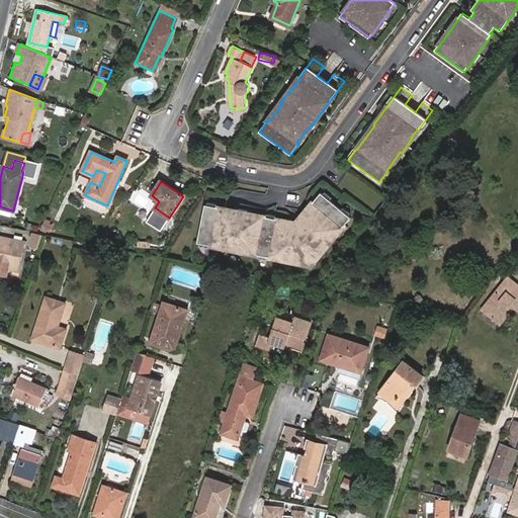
[(311,265),(351,218),(321,193),(294,223),(274,219),(249,254),(311,265)]
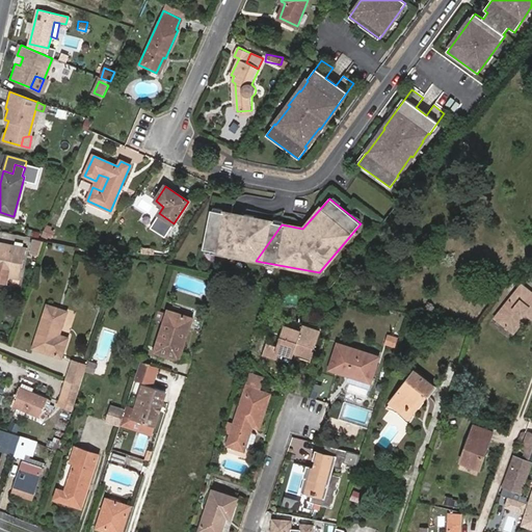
[(256,261),(282,224),(209,211),(202,250),(256,261)]
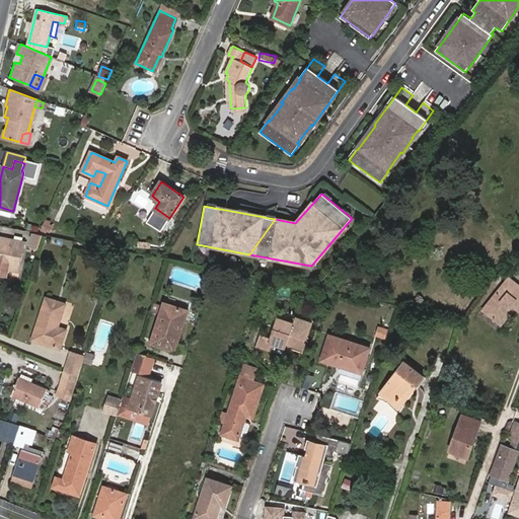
[(12,211),(0,207),(0,213),(10,216),(12,211)]
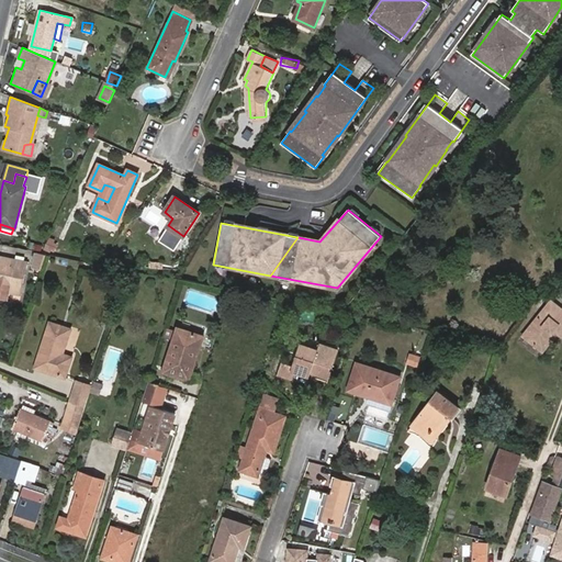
[(43,249),(53,253),(58,242),(47,237),(43,249)]
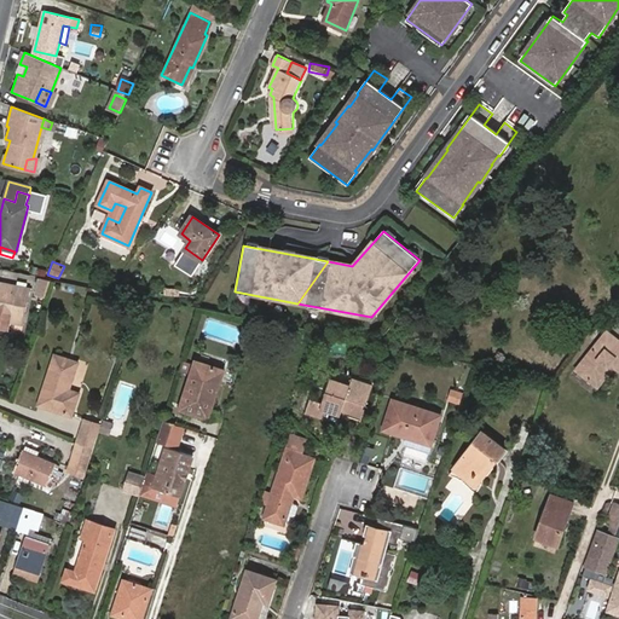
[(0,329),(13,331),(15,327),(16,319),(29,322),(38,288),(0,279),(0,329)]
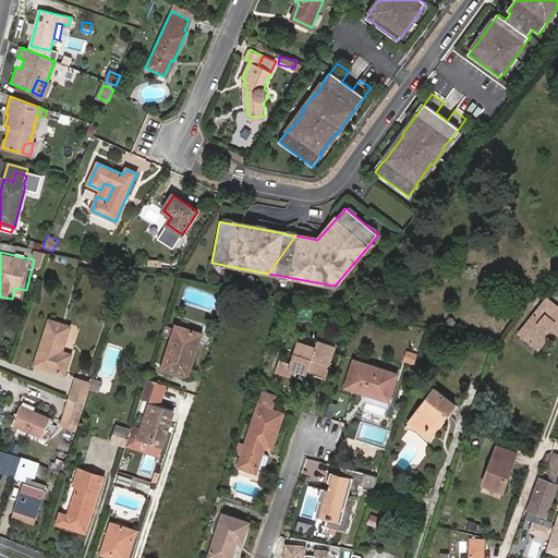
[(550,328),(554,331),(557,334),(557,307),(548,300),(520,335),(535,347),(550,328)]
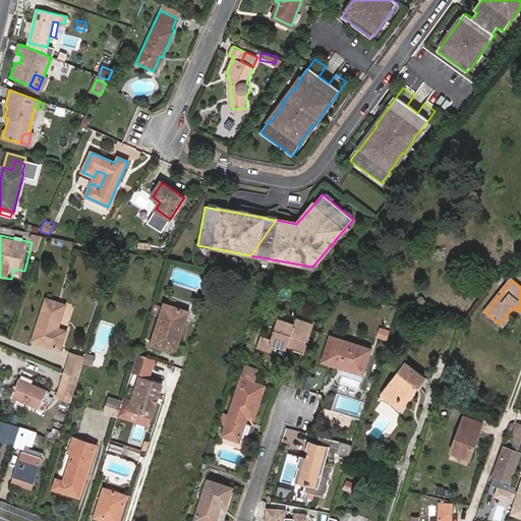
[(44,298),(31,339),(58,348),(64,330),(55,327),(63,304),(44,298)]
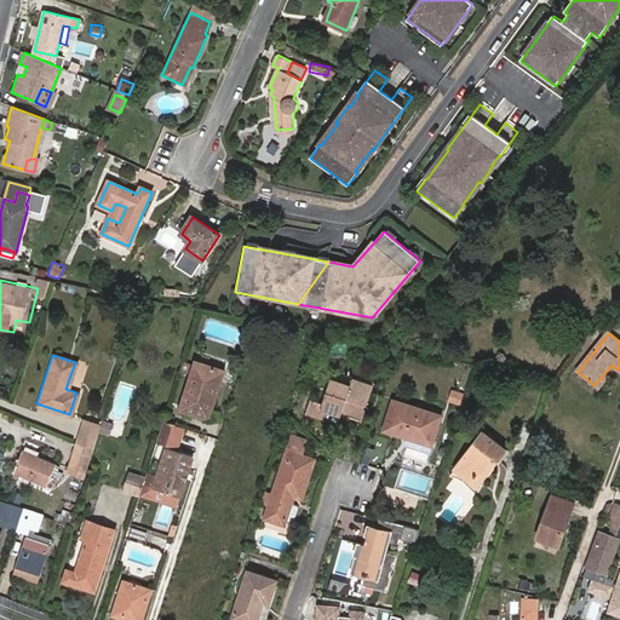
[(216,389),(222,371),(196,362),(181,411),(208,419),(219,390),(216,389)]
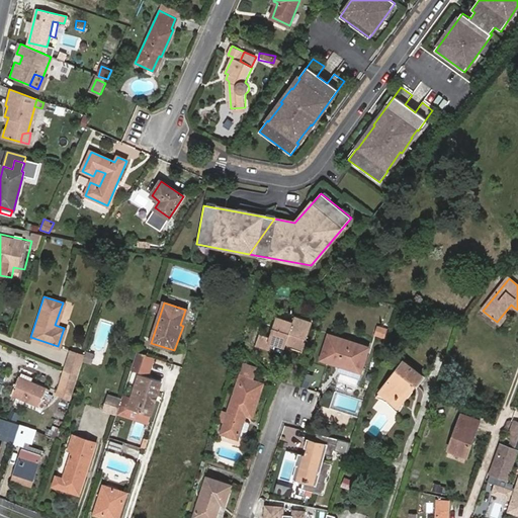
[(158,306),(152,304),(149,312),(156,314),(158,306)]
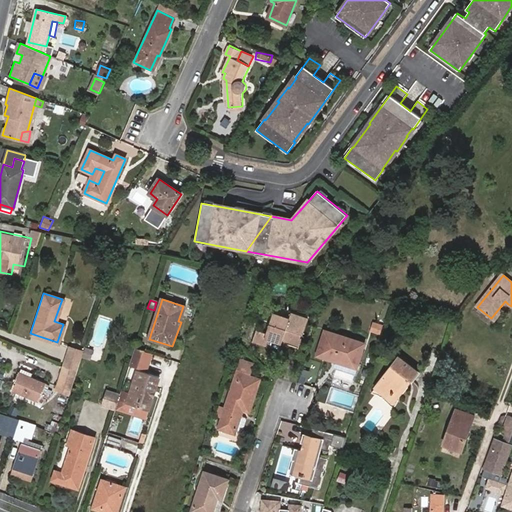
[(495,321),(508,304),(505,301),(491,318),(495,321)]
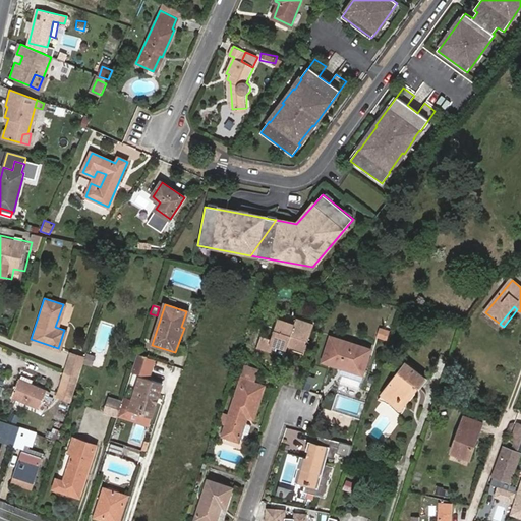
[(189,312),(186,311),(181,327),(184,328),(189,312)]
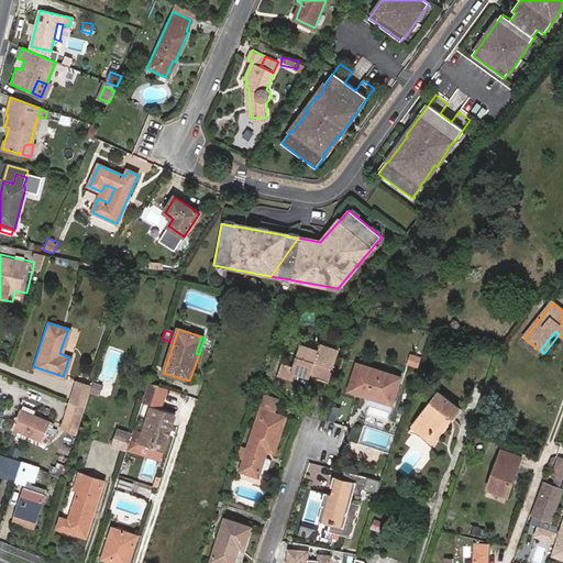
[(293,379),(295,373),(309,377),(310,374),(329,379),(338,350),(321,345),(319,351),(301,345),(295,367),(283,364),(279,375),(293,379)]
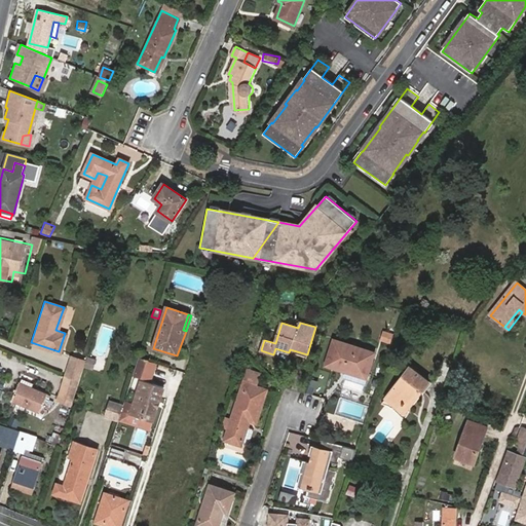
[(326,365),(346,372),(347,370),(366,375),(374,352),(334,340),(326,365)]
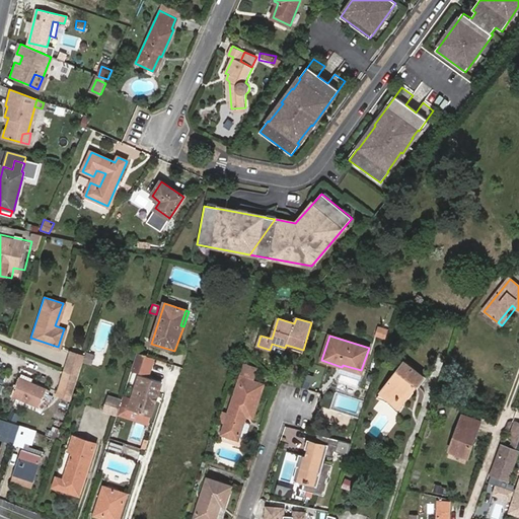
[(65,371),(77,376),(83,356),(71,353),(65,371)]
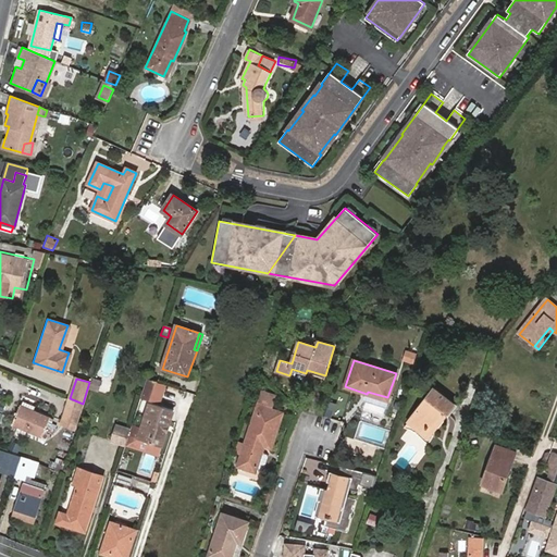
[(97,392),(100,381),(93,379),(89,388),(97,392)]
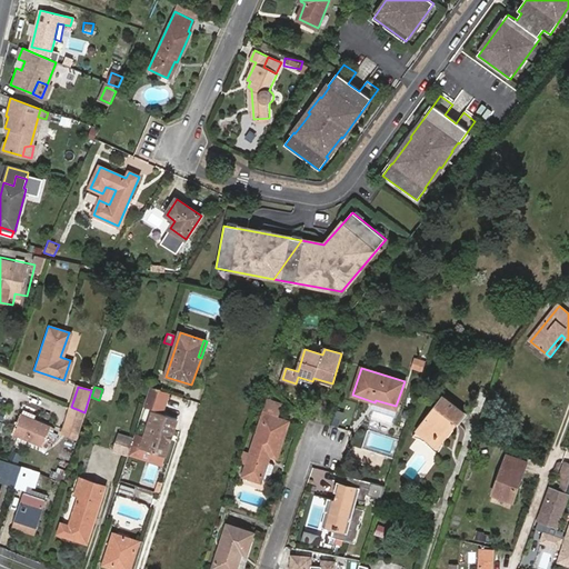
[(168,393),(149,387),(143,406),(162,411),(168,393)]
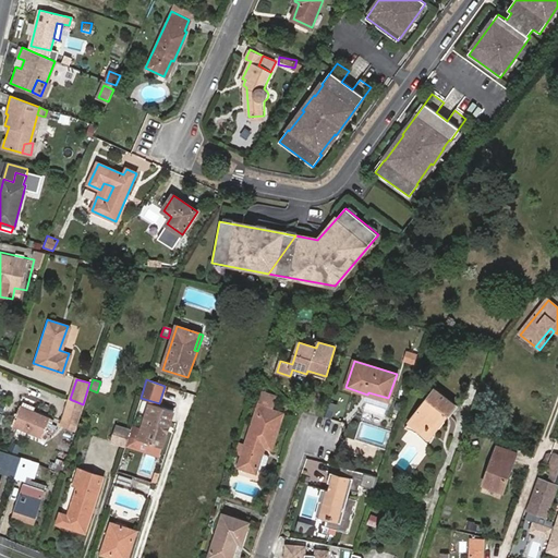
[(410,421),(420,428),(422,425),(431,431),(443,415),(446,417),(455,405),(435,389),(410,421)]
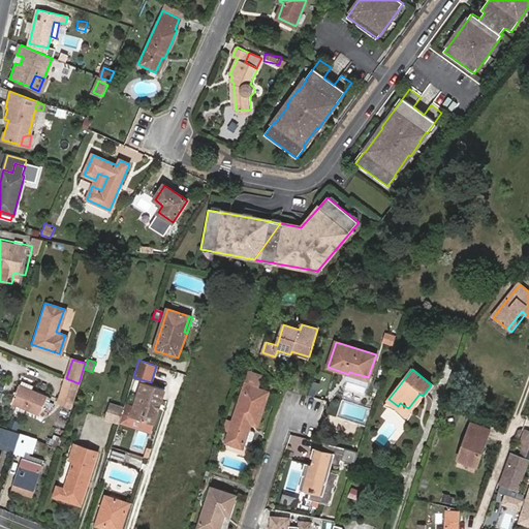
[(364,392),(368,377),(349,372),(345,385),(364,392)]
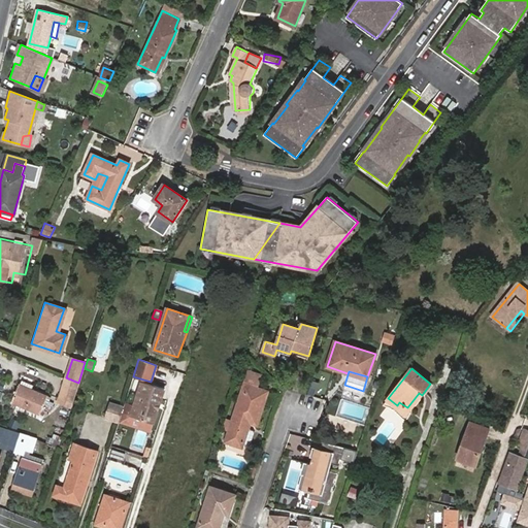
[(66,377),(64,377),(58,402),(71,408),(79,384),(78,383),(66,377)]
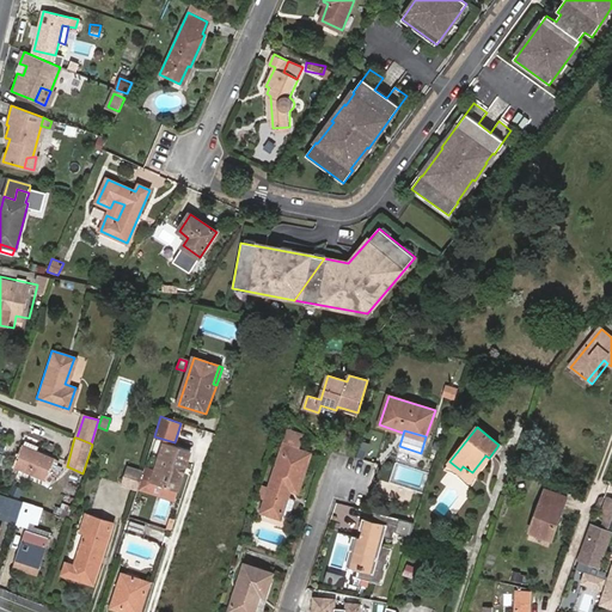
[(176,489),(181,471),(176,471),(178,465),(182,466),(188,450),(161,442),(153,469),(147,466),(140,490),(173,501),(176,489)]
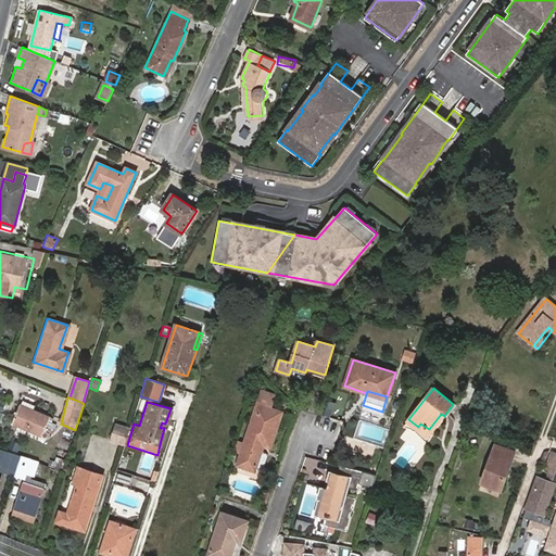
[(257,404),(238,465),(255,471),(256,467),(262,452),(264,444),(270,446),(281,413),(257,404)]
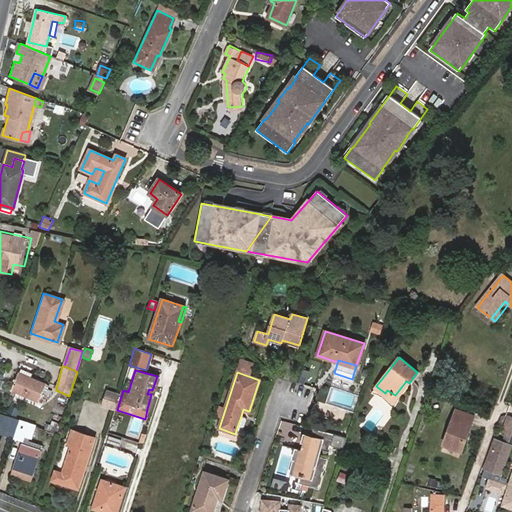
[(40,401),(47,384),(19,374),(12,391),(40,401)]
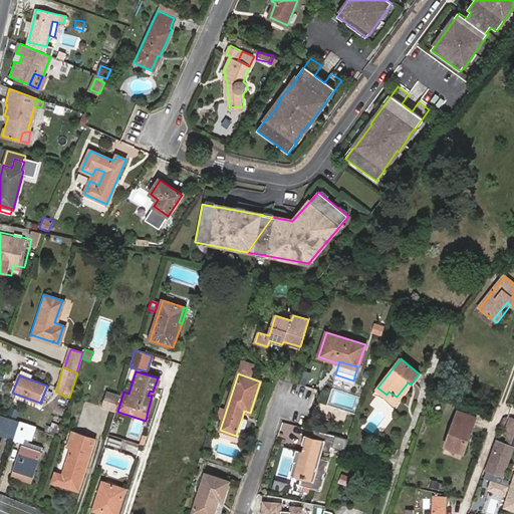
[(389,392),(387,395),(397,403),(411,384),(408,382),(397,397),(389,392)]
